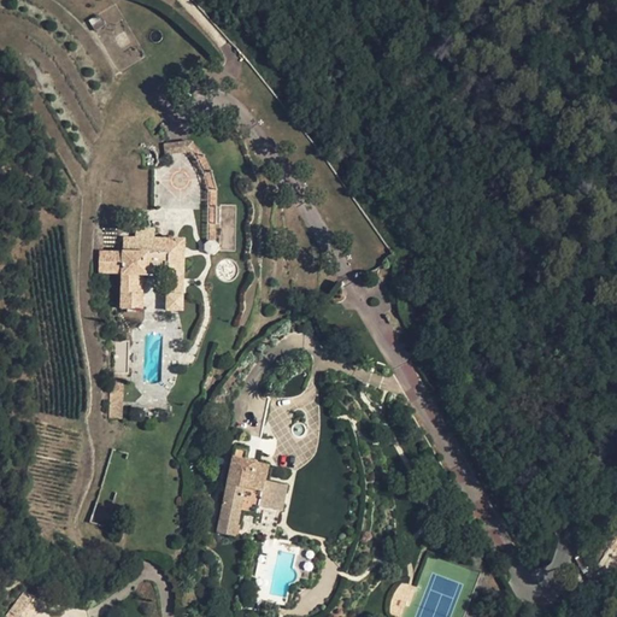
[(93,29),(104,27),(100,16),(89,19),(93,29)]
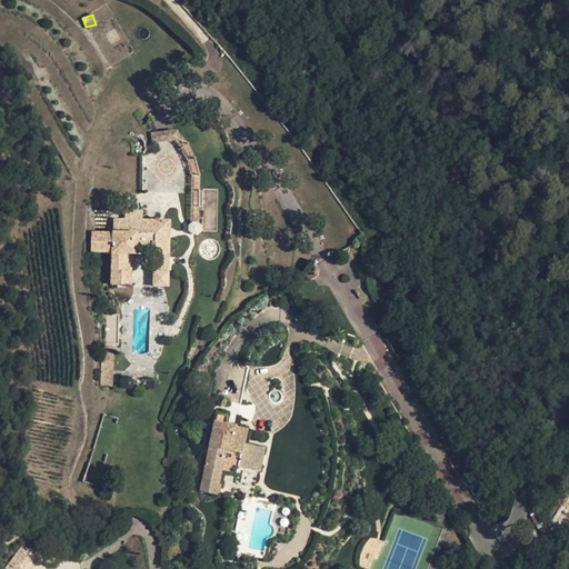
[(179,131),(151,133),(151,142),(179,139),(179,131)]
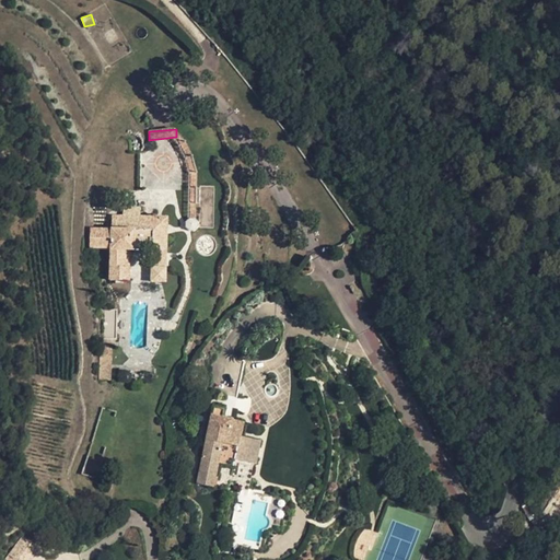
[(141,190),(141,151),(123,151),(123,193),(139,191),(140,191),(141,190)]
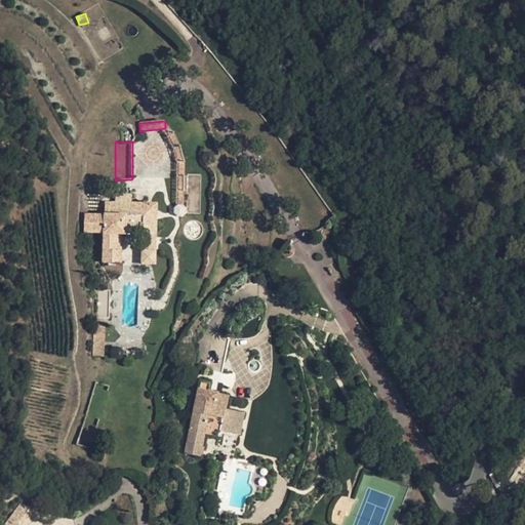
[(132,195),(118,195),(118,203),(131,203),(132,195)]
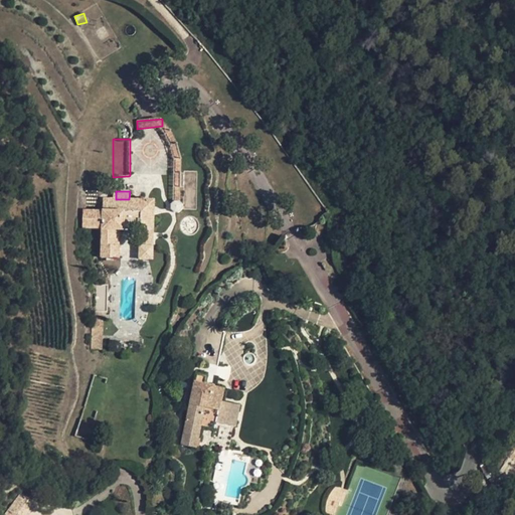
[(103,228),(102,258),(119,259),(119,245),(114,245),(114,229),(141,229),(140,246),(152,246),(154,200),(129,199),(116,199),(103,199),(103,211),(83,210),(82,227),(103,228)]
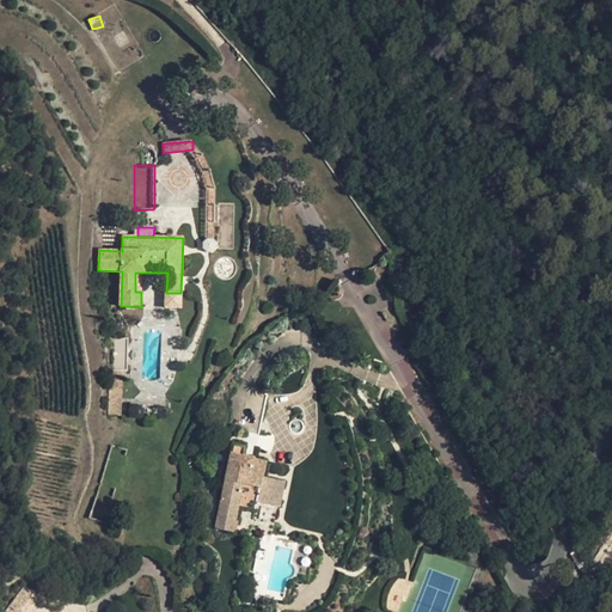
[(216,243),(213,239),(207,239),(203,243),(203,248),(207,251),(213,252),(216,249),(216,243)]
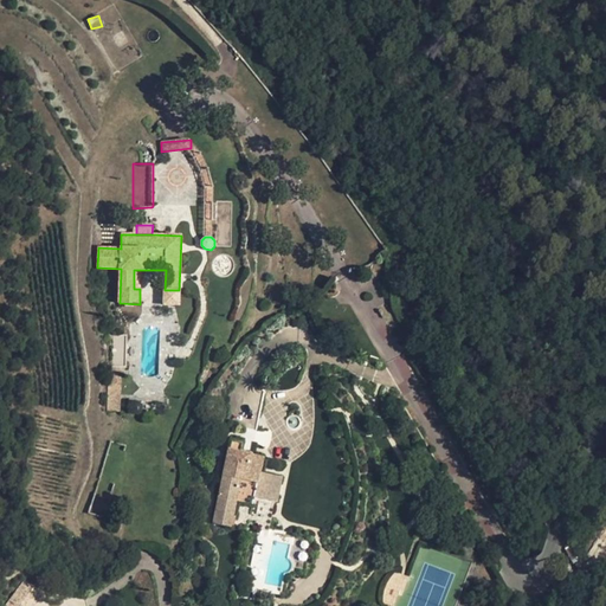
[(179,304),(179,290),(165,290),(165,304),(179,304)]
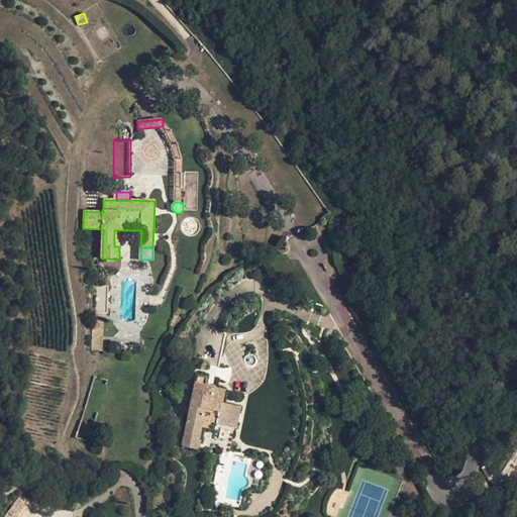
[(108,313),(108,286),(94,285),(93,312),(108,313)]
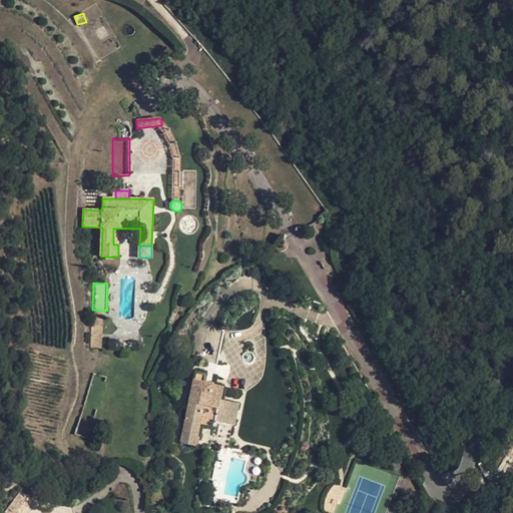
[(101,349),(102,311),(92,310),(90,344),(90,348),(101,349)]
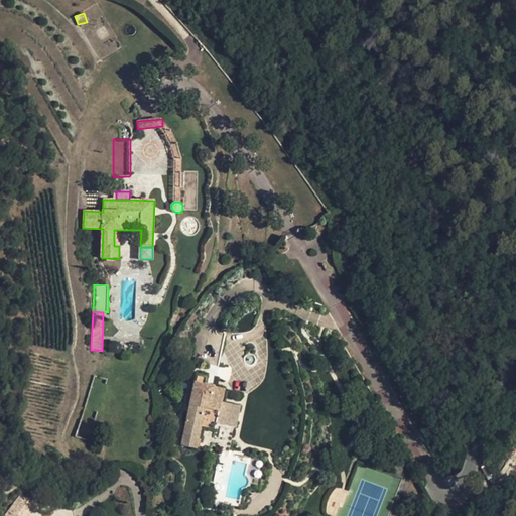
[(208,377),(197,374),(196,382),(206,385),(208,377)]
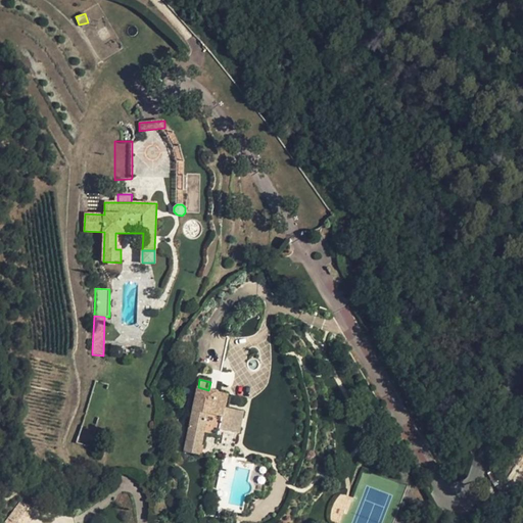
[(208,390),(198,387),(185,452),(199,455),(203,433),(219,436),(221,429),(225,408),(215,406),(218,391),(208,390)]
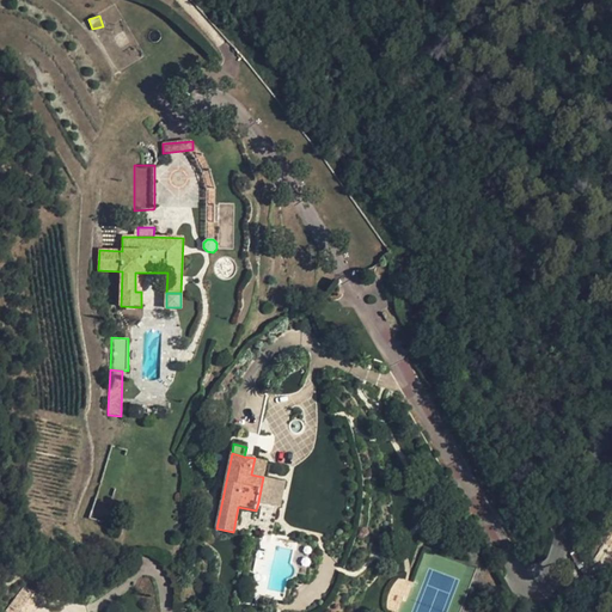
[(263,477),(267,461),(255,458),(251,475),(263,477)]
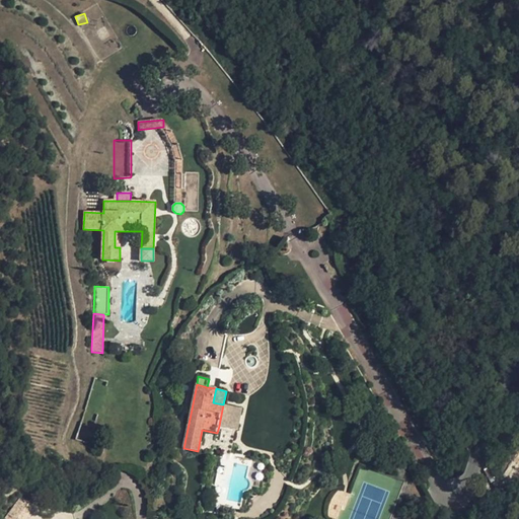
[(223,404),(219,426),(238,430),(242,409),(223,404)]
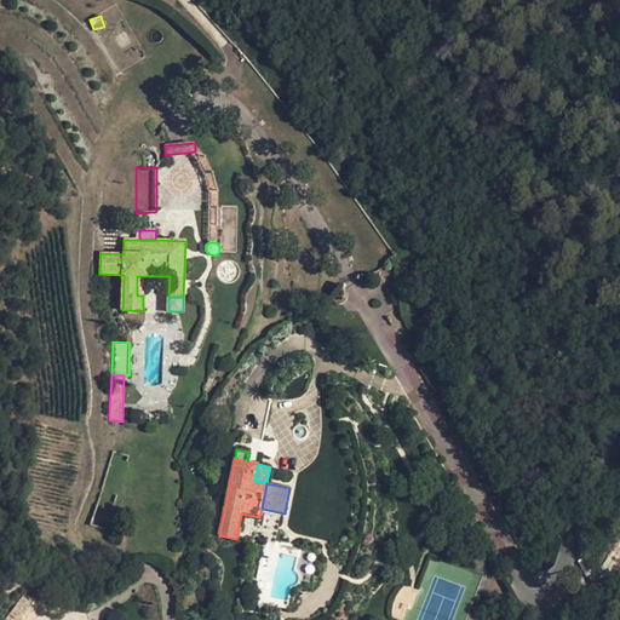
[(33,619),(42,607),(27,596),(9,619),(33,619)]
